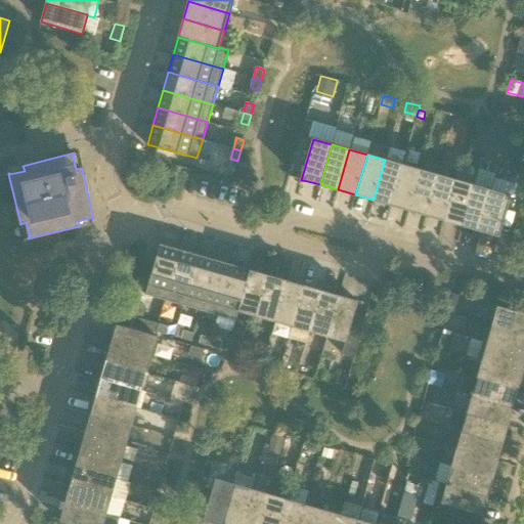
[(391,205),(402,165),(385,160),(374,200),(391,205)]
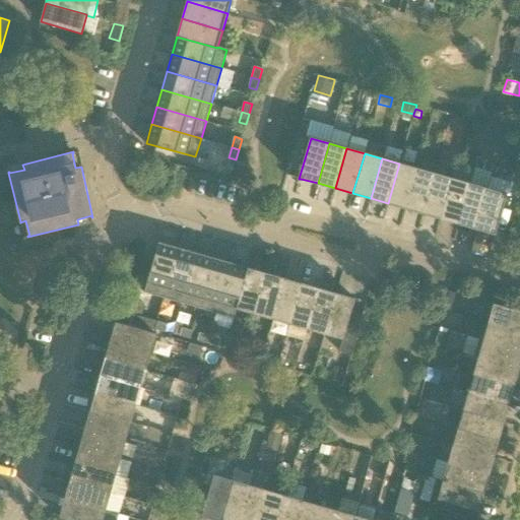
[(405,208),(417,168),(399,164),(388,203),(405,208)]
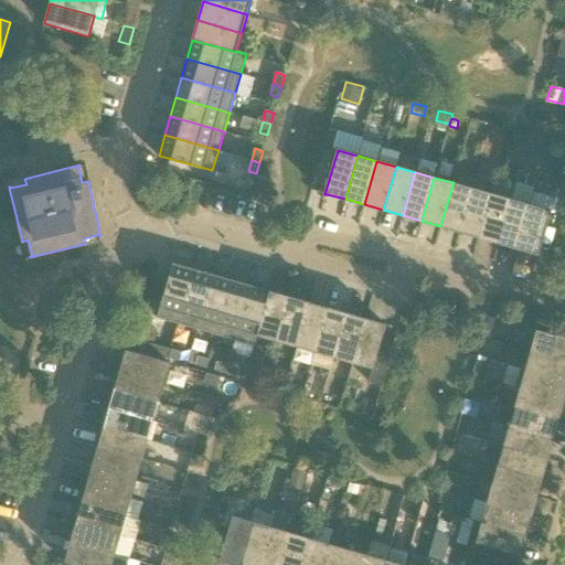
[(459,232),(472,188),(454,182),(440,226),(459,232)]
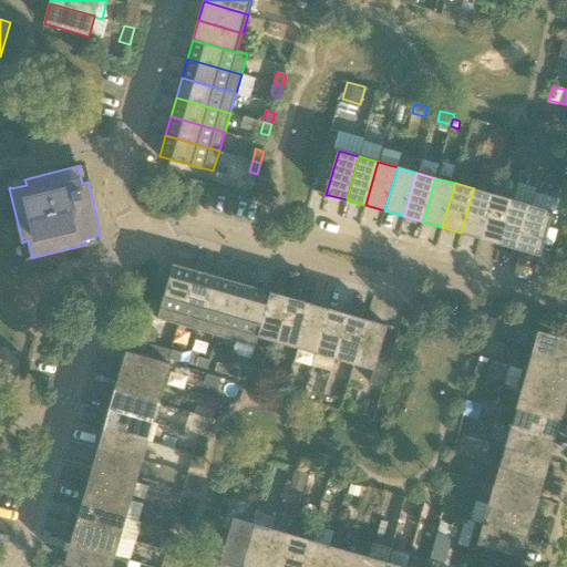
[(493,194),(474,188),(461,233),(481,238),(493,194)]
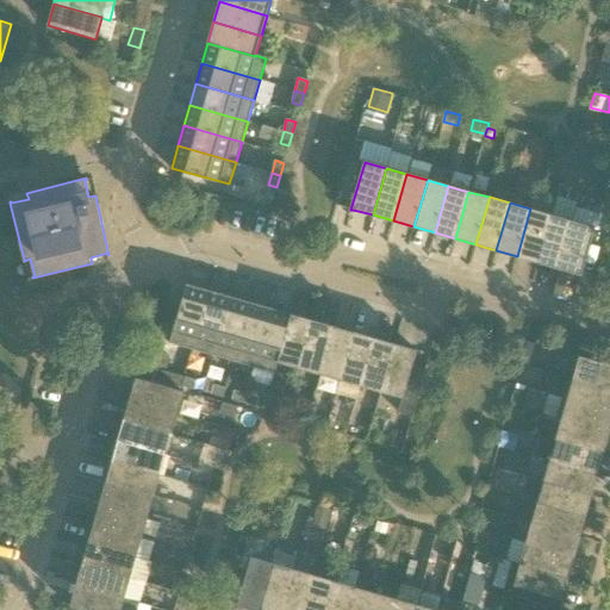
[(537,262),(552,215),(530,209),(517,256),(537,262)]
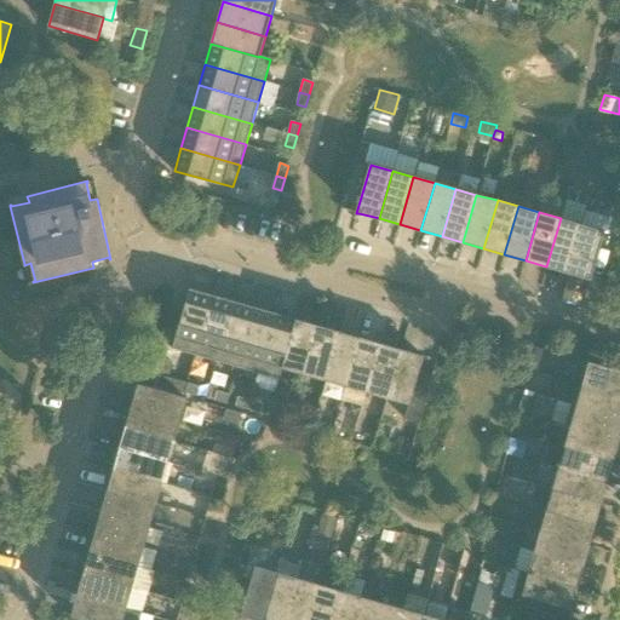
[(567,273),(581,224),(561,218),(546,267),(567,273)]
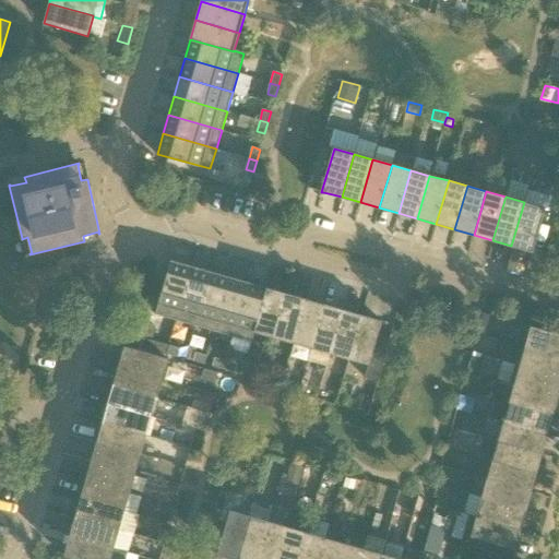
[(511,246),(530,251),(532,252),(544,209),(524,202),(511,246)]
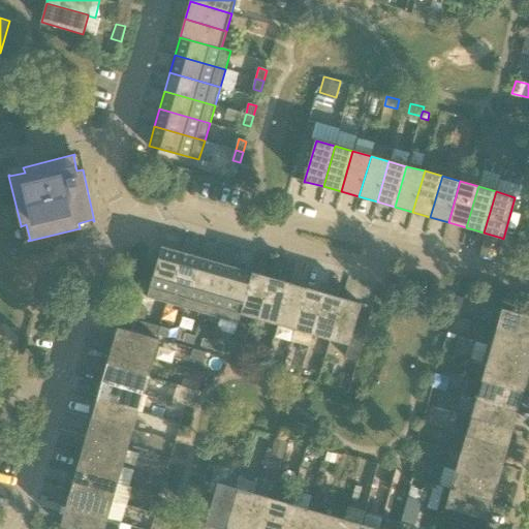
[(181,252),(161,246),(147,298),(166,303),(181,252)]
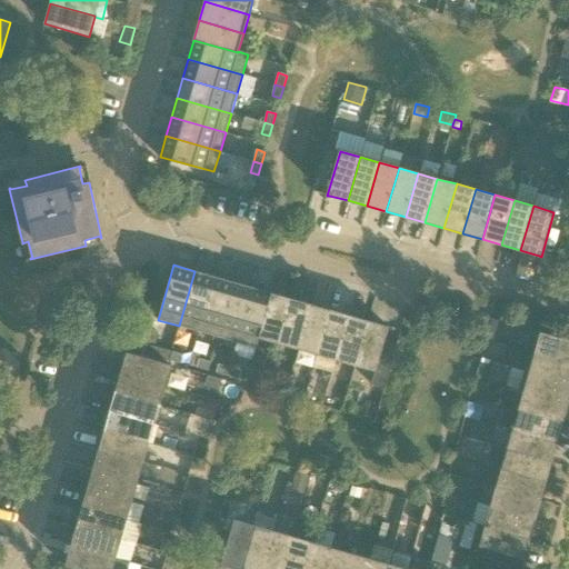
[(198,331),(213,277),(195,271),(179,326),(198,331)]
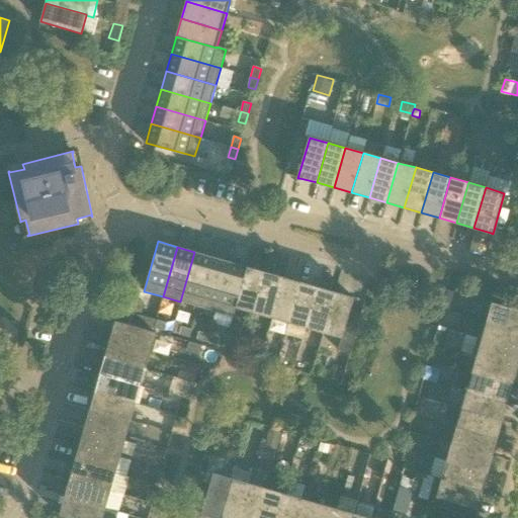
[(198,307),(212,257),(194,252),(180,301),(198,307)]
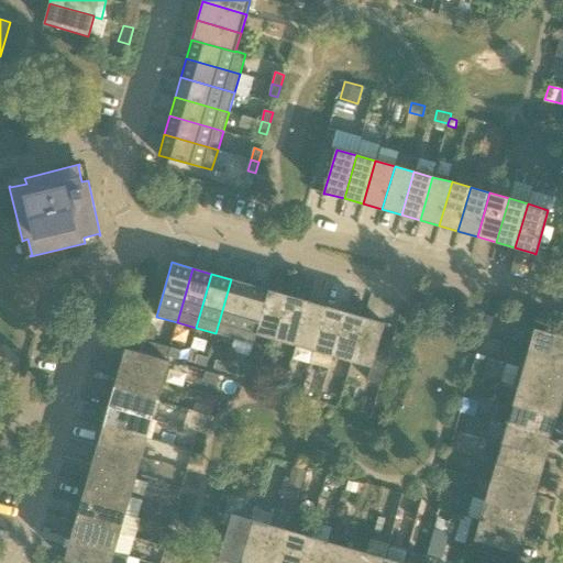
[(234,339),(250,285),(231,279),(216,333),(234,339)]
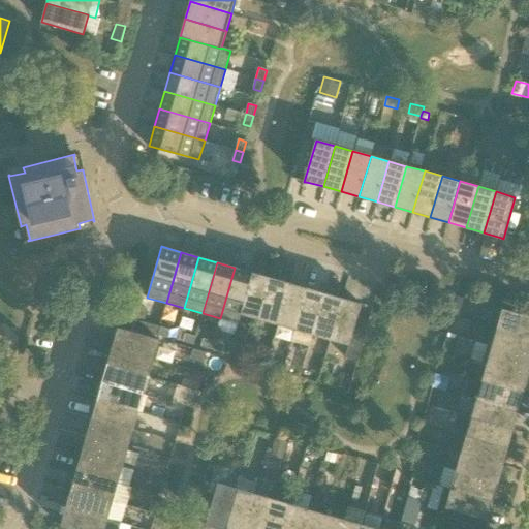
[(241,314),(252,273),(235,268),(220,318),(239,323),(241,314)]
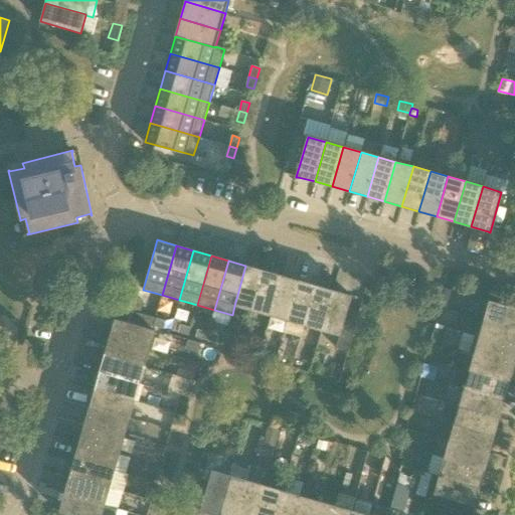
[(251,311),(264,271),(245,266),(234,306),(251,311)]
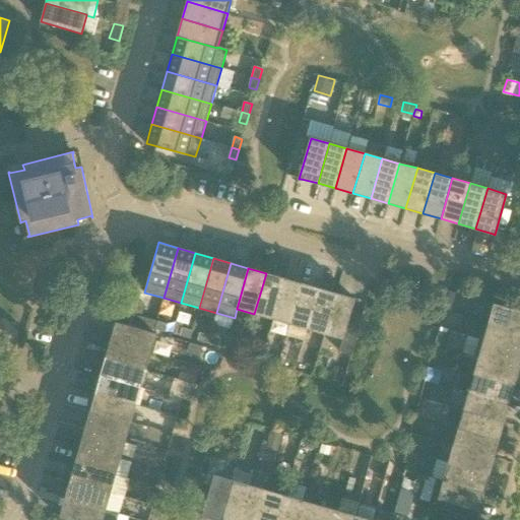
[(272,319),(283,278),(266,273),(254,314),(272,319)]
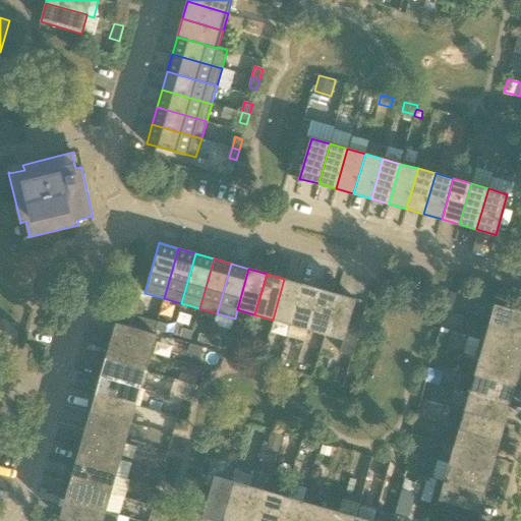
[(289,325),(301,284),(284,279),(273,320),(289,325)]
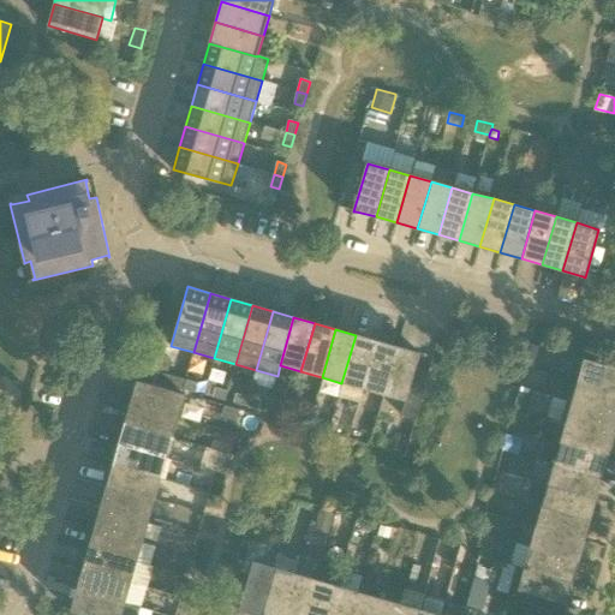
[(363,389),(376,341),(356,335),(341,383),(363,389)]
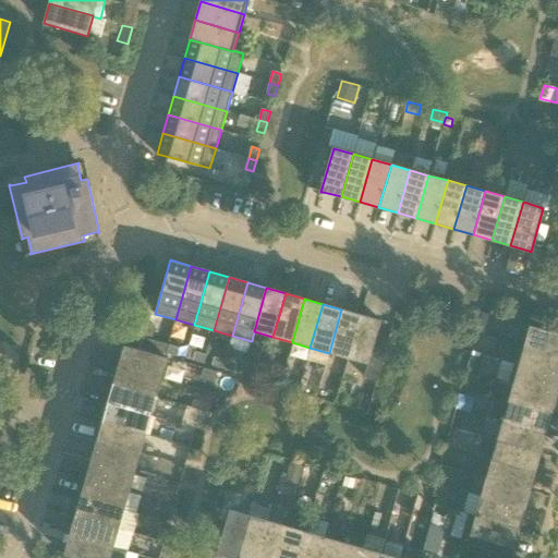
[(348,359),(361,315),(341,310),(329,353),(348,359)]
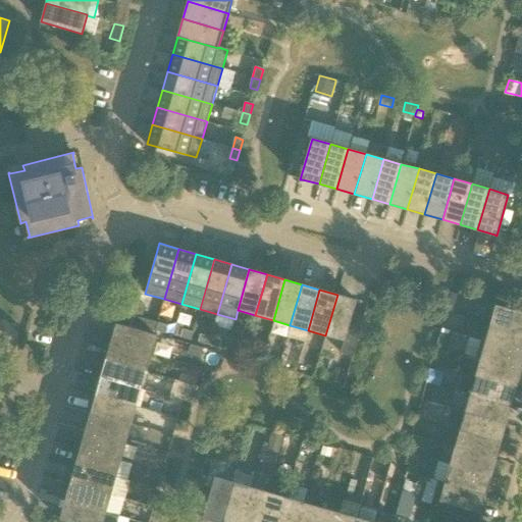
[(364,317),(352,314),(356,300),(337,295),(325,335),(345,341),(341,353),(353,357),(364,317)]
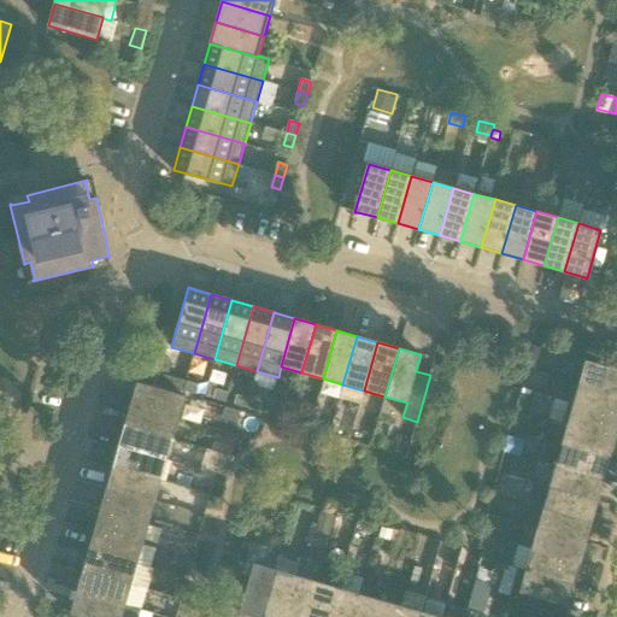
[(159,357),(156,370),(168,374),(172,360),(159,357)]
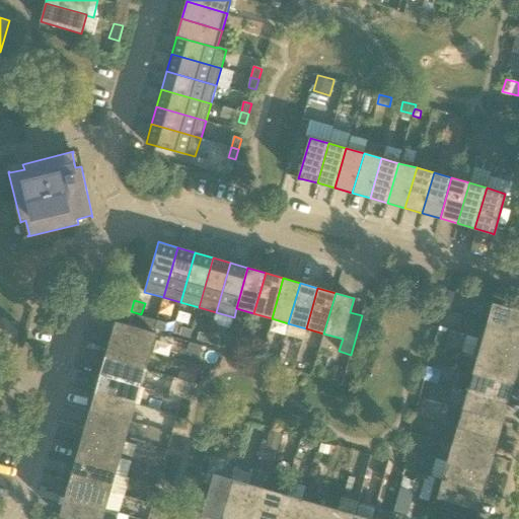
[(518,329),(518,310),(493,303),(488,321),(518,329)]
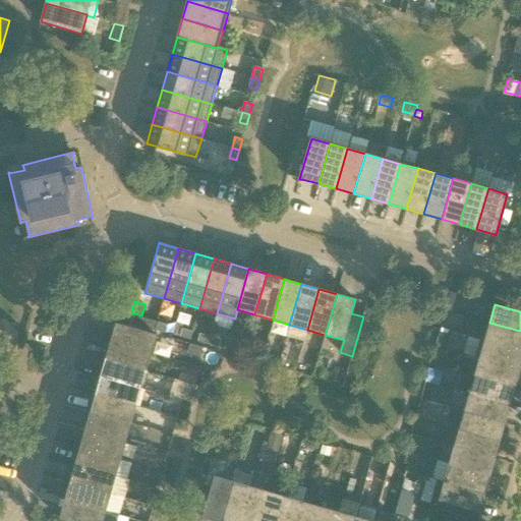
[(137,316),(133,315),(130,327),(116,323),(111,341),(152,352),(157,335),(154,334),(155,330),(157,323),(137,316)]
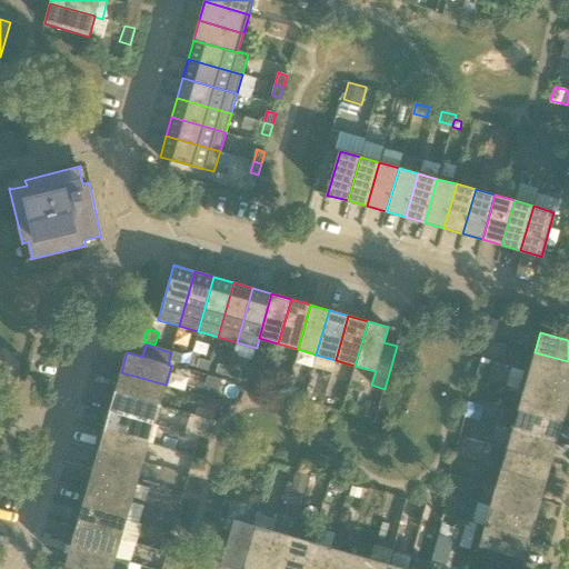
[(183,356),(180,355),(171,352),(169,360),(181,363),(183,356)]
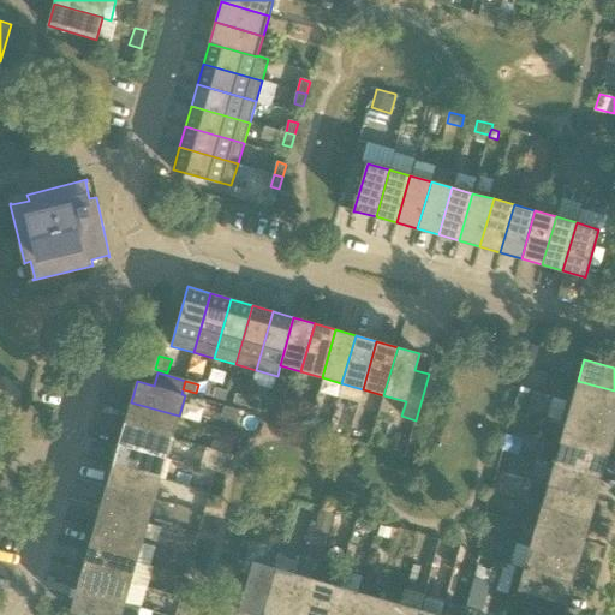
[(614,415),(614,390),(578,381),(572,402),(614,415)]
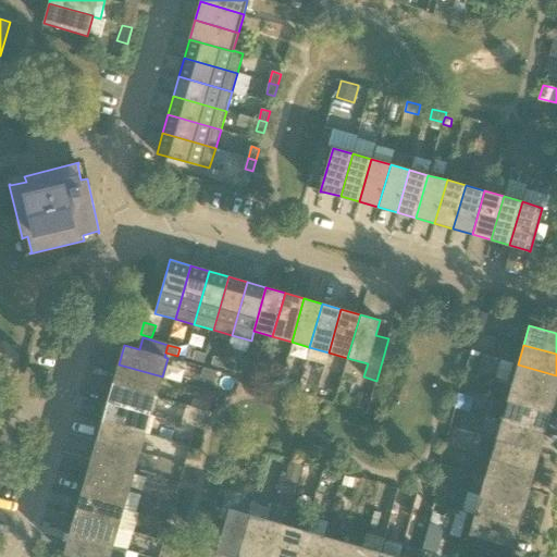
[(193,359),(203,362),(206,355),(195,351),(193,359)]
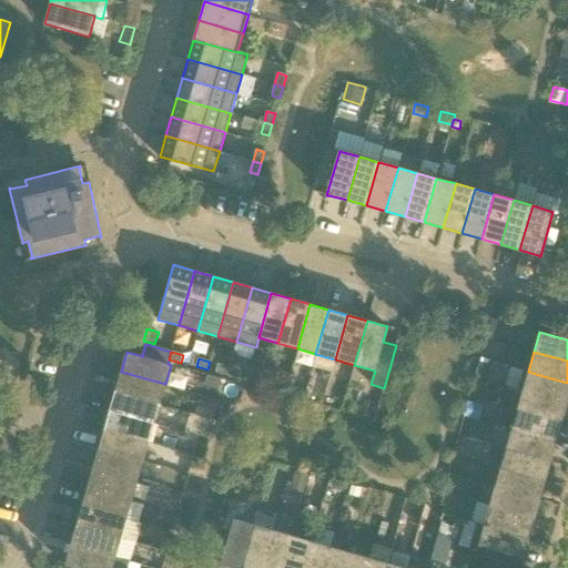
[(227,375),(230,367),(219,364),(215,372),(227,375)]
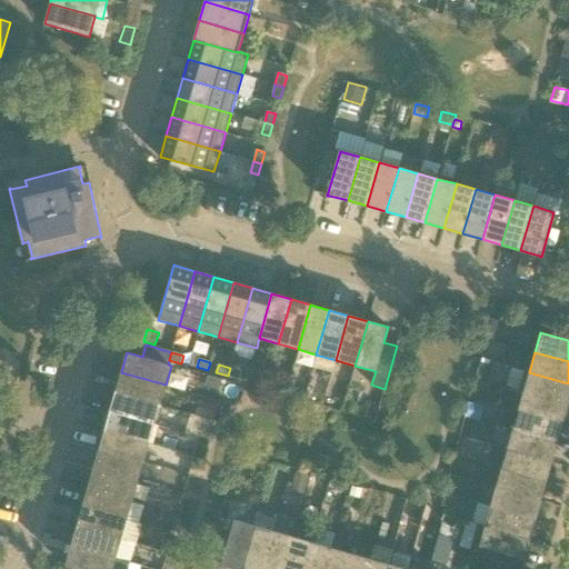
[(228,376),(239,379),(241,370),(230,368),(228,376)]
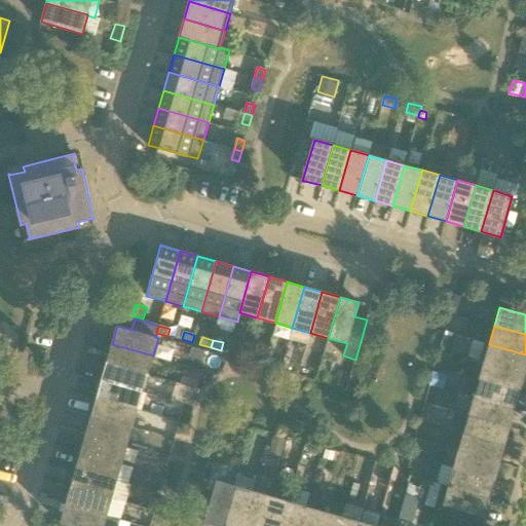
[(476,360),(484,362),(525,373),(525,370),(525,354),(489,344),(481,342),(476,360)]
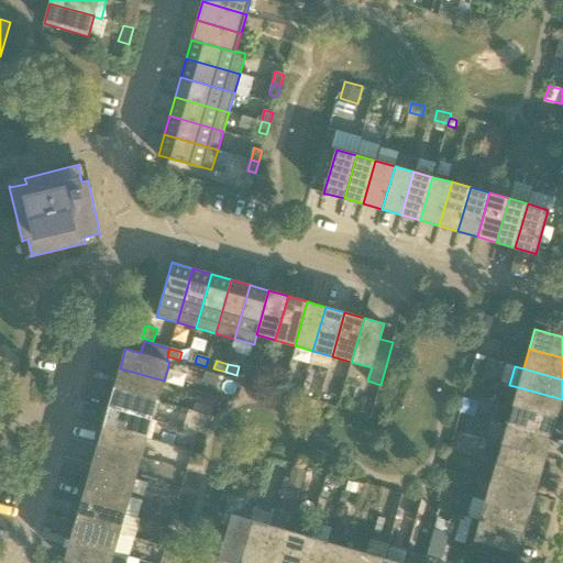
[(158,399),(164,381),(120,368),(114,387),(158,399)]
